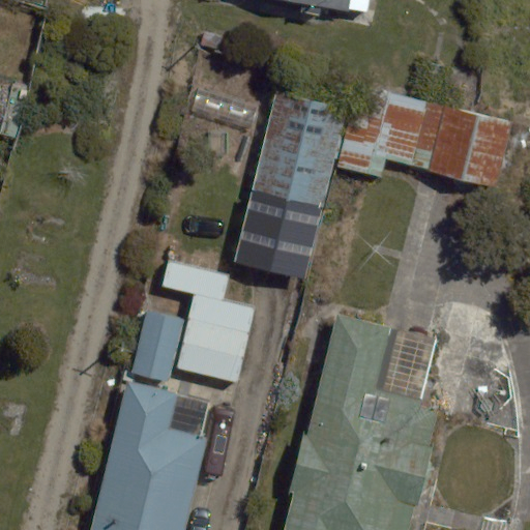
[(284,0),(369,16),(371,0),(284,0)]
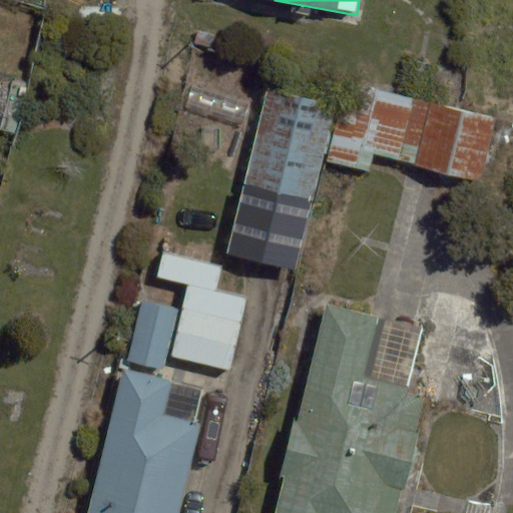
[(337,101),(269,86),(228,255),(297,272),(337,101)]
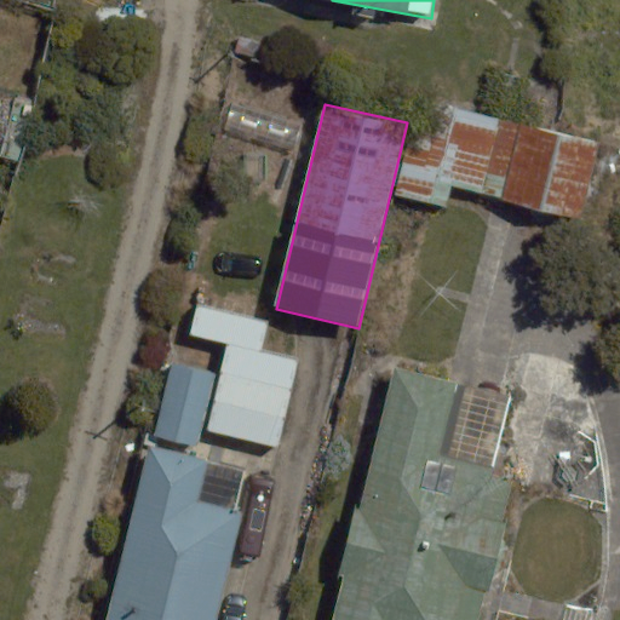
[(593,149),(419,107),(397,196),(447,208),(452,187),(578,217),(593,149)]
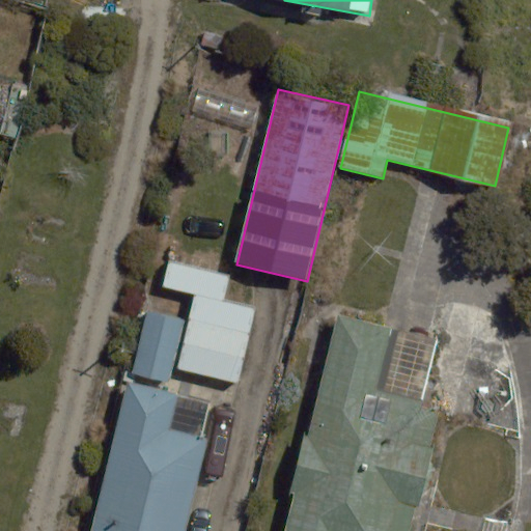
[(129,373),(171,384),(187,318),(144,308),(129,373)]
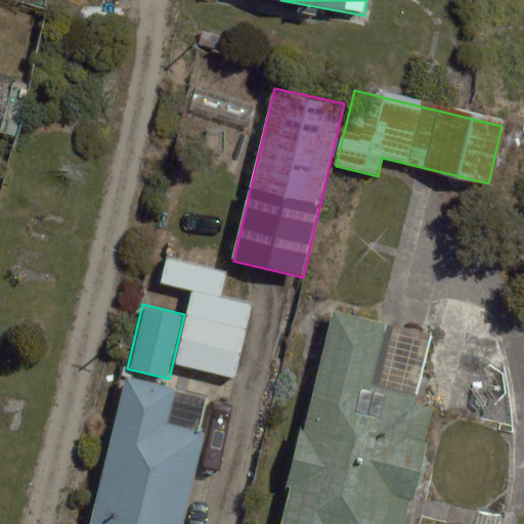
[(404,523),(434,401),(372,386),(386,323),(332,310),(280,523),(404,523)]
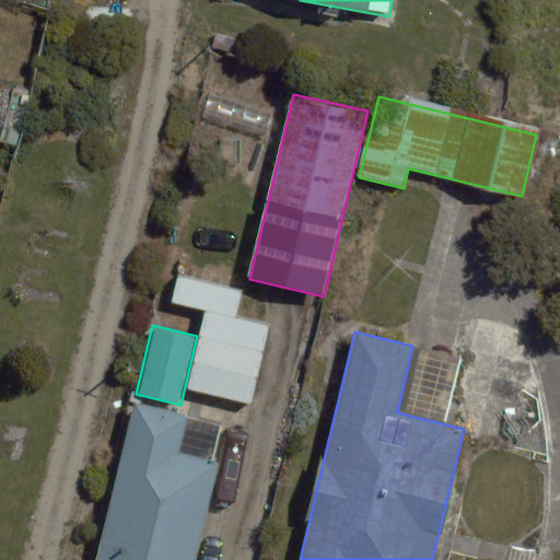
[(188,416),(133,403),(95,559),(194,559),(218,462),(179,453),(188,416)]
